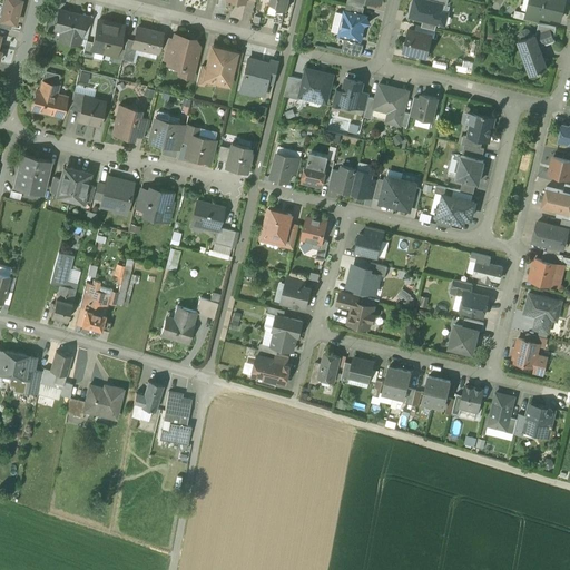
[(21,0),(20,0),(6,0),(1,19),(0,20),(10,22),(15,23),(21,0)]
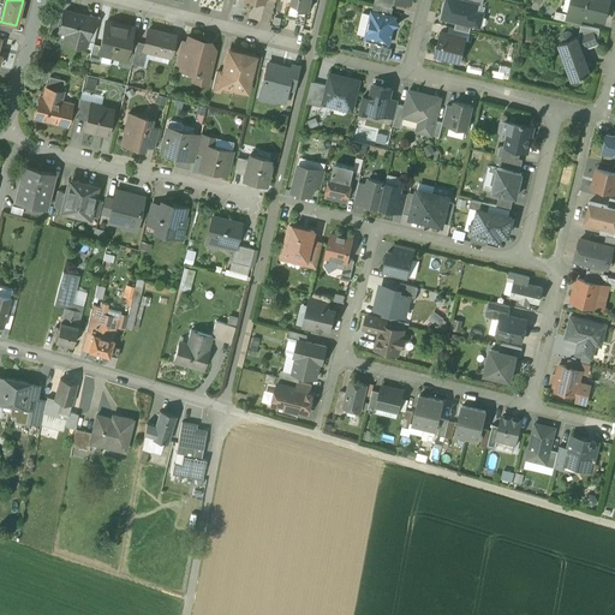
[(310,0),(292,0),(291,4),(299,6),(298,9),(306,11),(308,11),(310,0)]
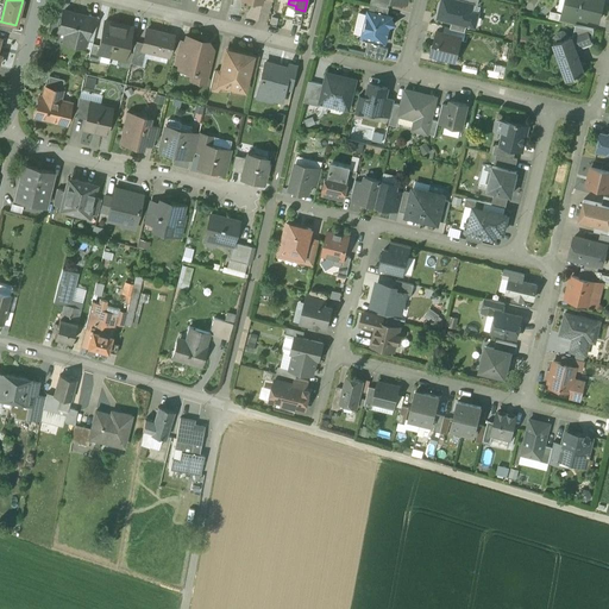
[(457,0),(454,0),(441,0),(441,4),(443,6),(441,10),(439,12),(438,18),(451,22),(466,25),(475,27),(475,24),(477,25),(478,24),(479,19),(479,18),(477,17),(478,13),(471,12),(472,5),(457,0)]
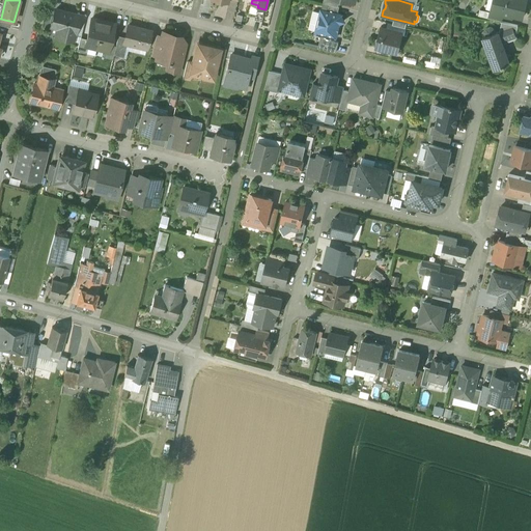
[(496,0),(494,11),(502,14),(522,18),(526,0),(496,0)]
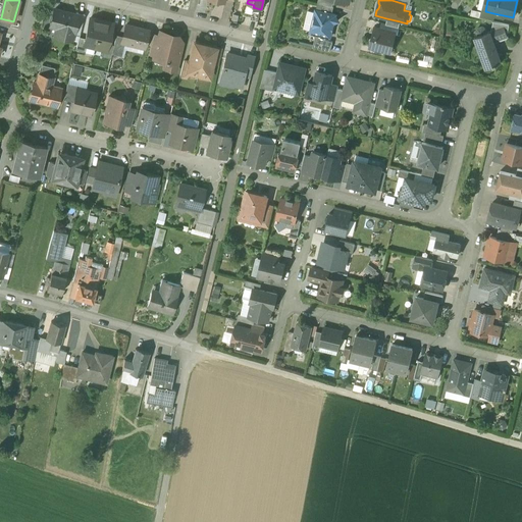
[(247,3),(244,15),(251,17),(253,7),(254,5),(247,3)]
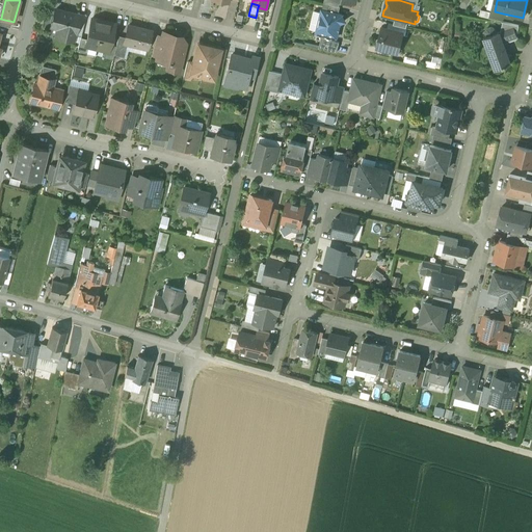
[(339,6),(327,4),(326,11),(338,14),(340,6),(339,6)]
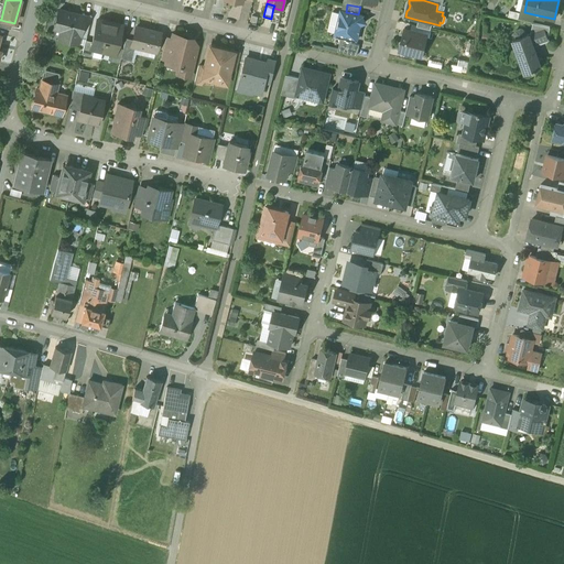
[(281,10),(273,8),(271,19),(270,21),(278,23),(281,10)]
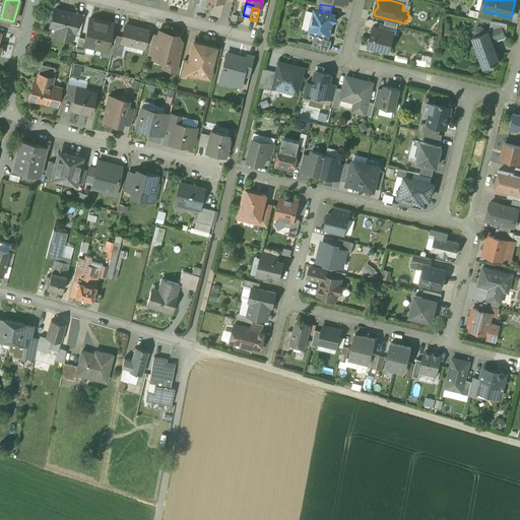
[(75,15),(55,10),(51,26),(59,28),(58,35),(72,38),(73,35),(77,15),(75,15)]
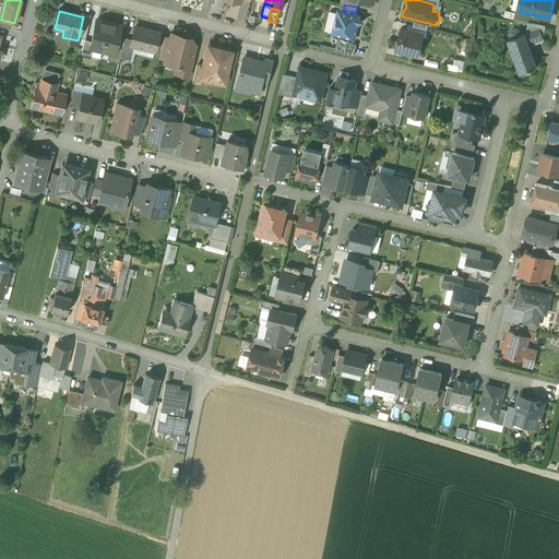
[(343,12),(337,11),(332,35),(337,36),(349,39),(353,39),(357,25),(361,22),(358,16),(359,15),(355,14),(343,12)]
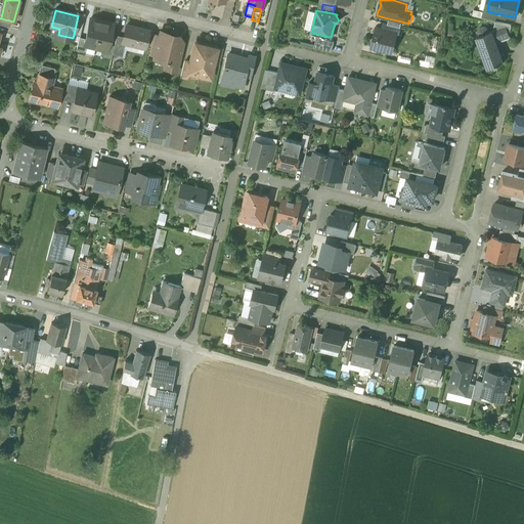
[(486,13),(483,12),(482,18),(493,22),(495,15),(486,13)]
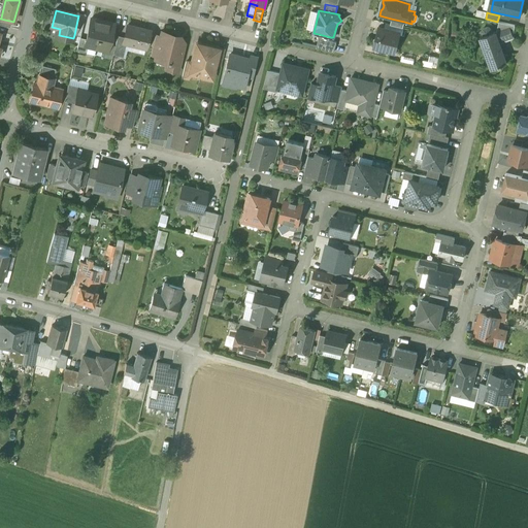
[(78,15),(74,35),(80,36),(86,14),(77,13),(76,15),(78,15)]
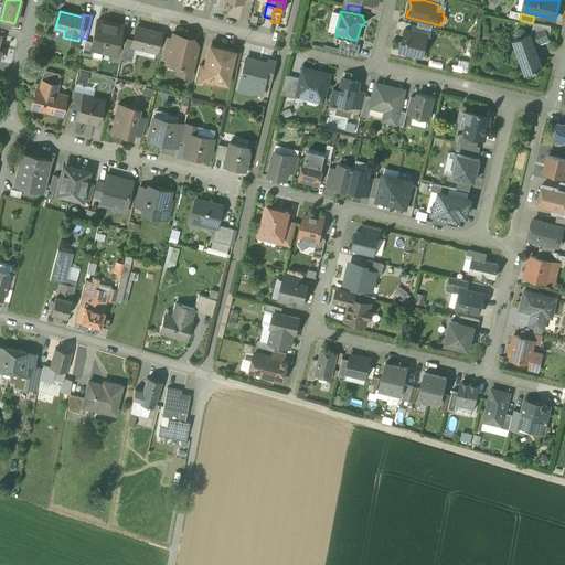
[(1,19),(0,18),(0,27),(9,30),(10,22),(0,20),(1,19)]
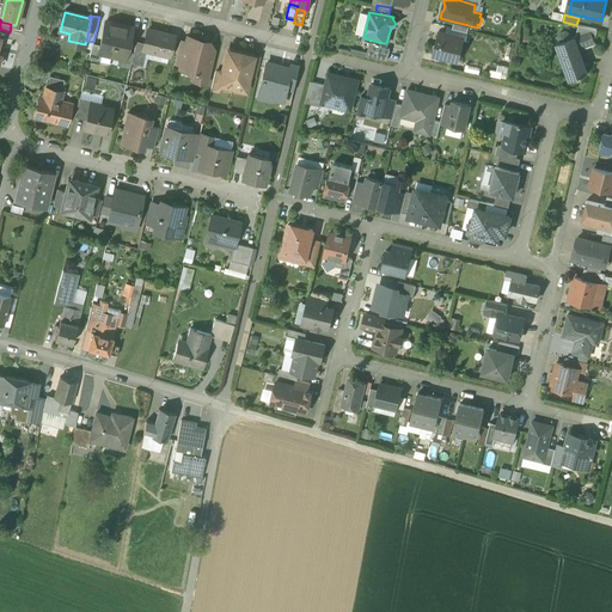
[(118,25),(105,22),(99,46),(98,53),(102,54),(111,56),(118,25)]
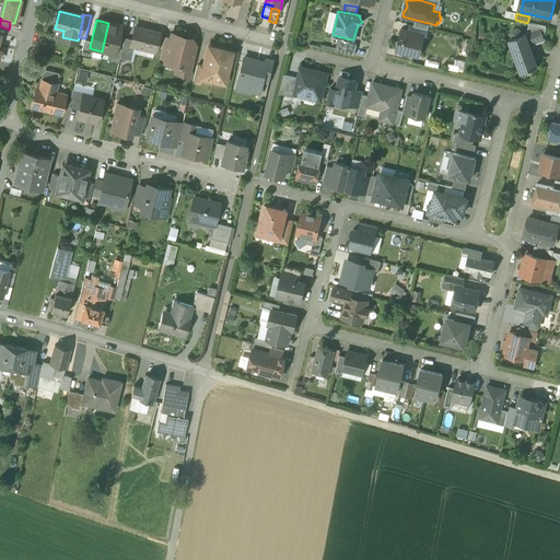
[(429,23),(415,20),(413,26),(427,30),(429,23)]
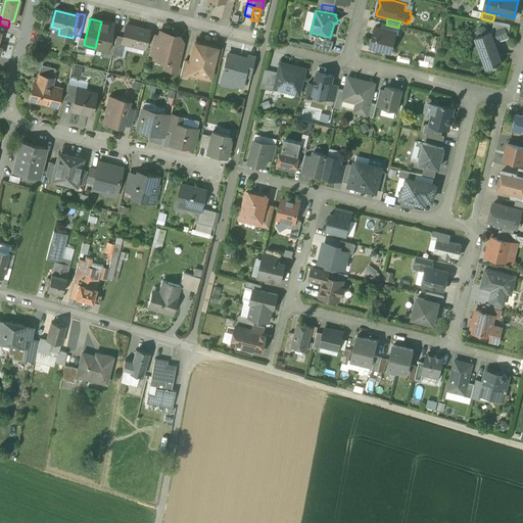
[(101,21),(95,48),(103,50),(106,51),(108,44),(112,24),(101,21)]
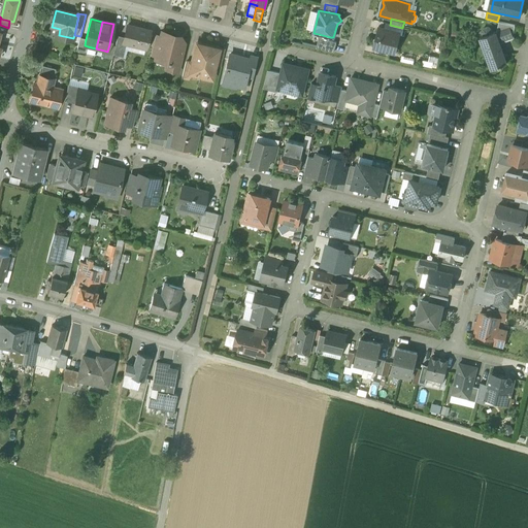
[(515,26),(498,22),(496,32),(495,32),(498,43),(514,38),(513,34),(515,26)]
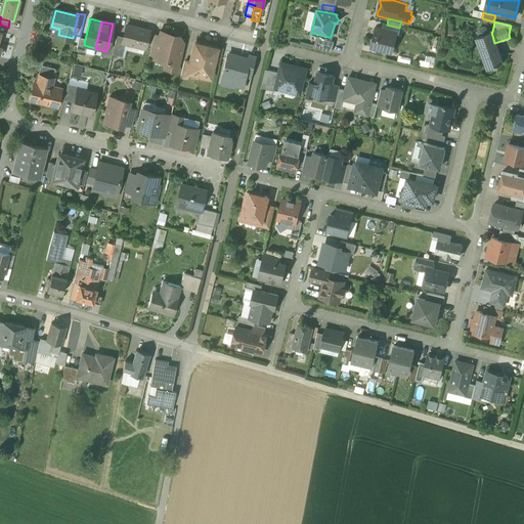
[(148,30),(126,25),(123,37),(122,42),(126,43),(144,47),(148,30)]
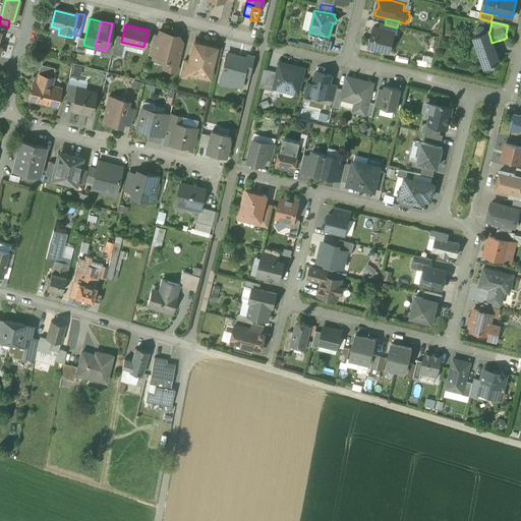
[(491,43),(488,32),(485,33),(483,29),(480,26),(476,29),(475,32),(476,36),(473,37),(481,57),(484,56),(488,66),(491,65),(493,65),(495,65),(495,64),(499,62),(491,43)]
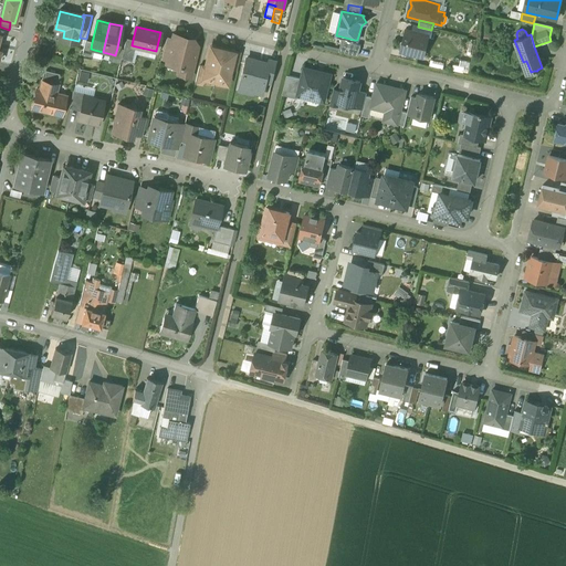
[(427,35),(407,30),(404,40),(401,41),(400,43),(399,45),(400,49),(401,50),(419,54),(421,45),(425,45),(427,35)]
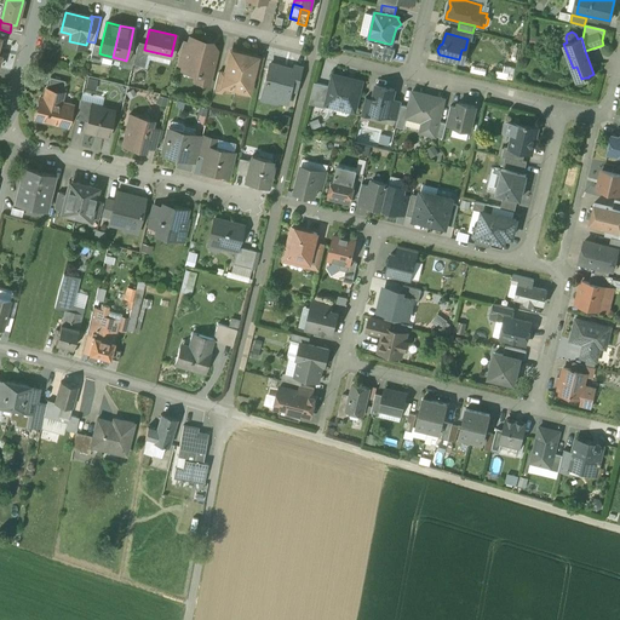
[(213,49),(201,45),(199,40),(190,39),(189,44),(182,42),(177,63),(184,64),(183,67),(197,70),(195,80),(208,84),(216,52),(213,49)]
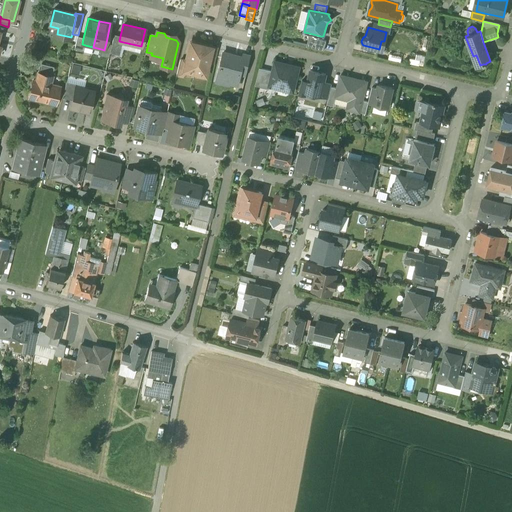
[(320,36),(309,33),(306,47),(324,51),(326,41),(319,39),(320,36)]
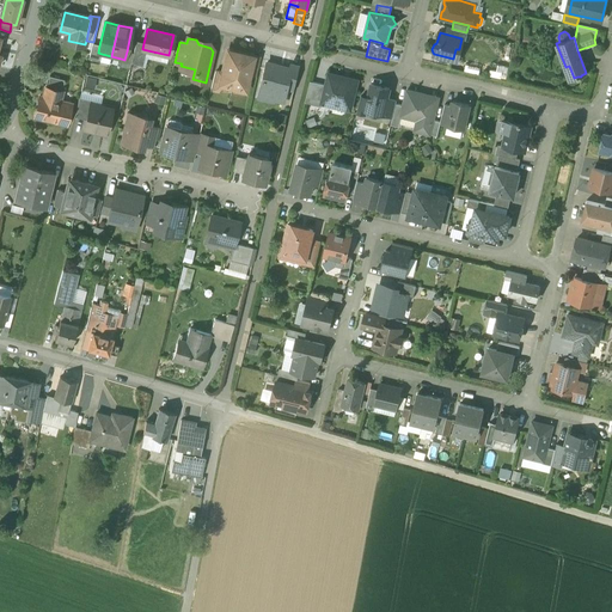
[(144,43),(136,41),(133,53),(130,63),(144,66),(147,50),(142,49),(144,43)]
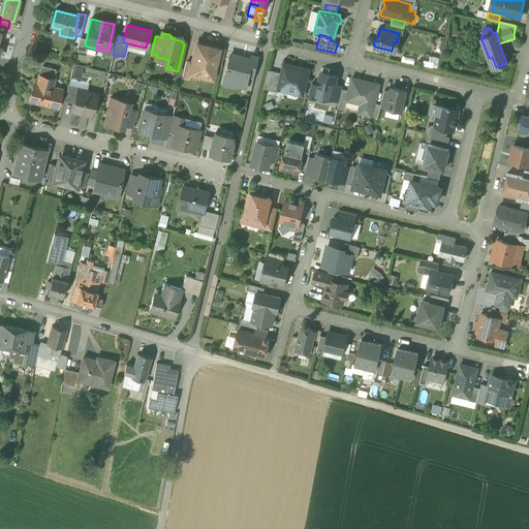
[(86,39),(80,37),(76,52),(87,54),(88,47),(85,45),(86,39)]
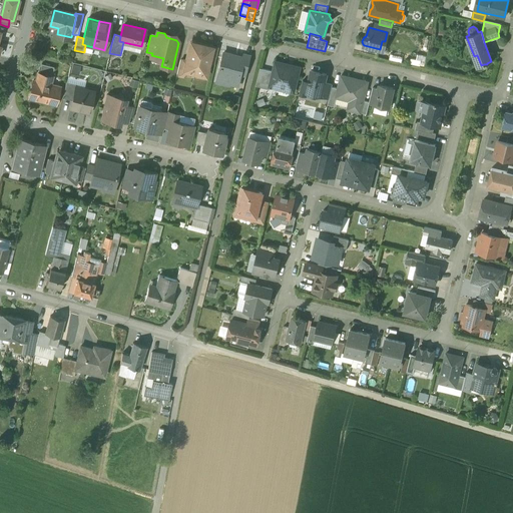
[(201,44),(190,42),(186,61),(183,70),(184,70),(194,72),(201,44)]
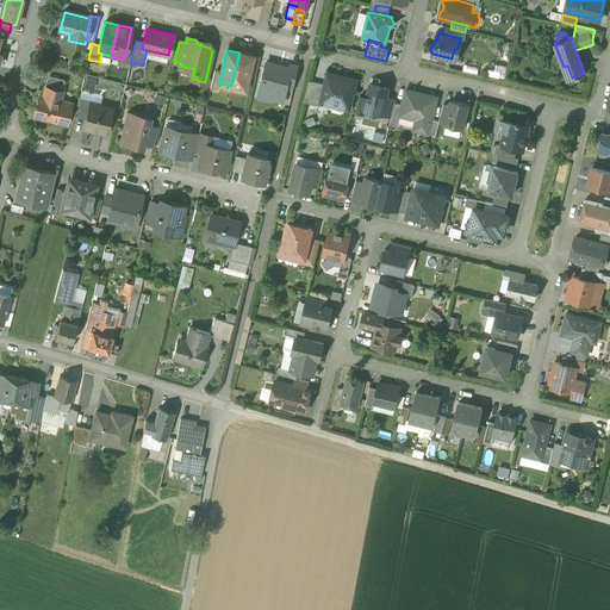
[(126,51),(124,60),(120,58),(118,67),(129,69),(130,63),(132,53),(126,51)]
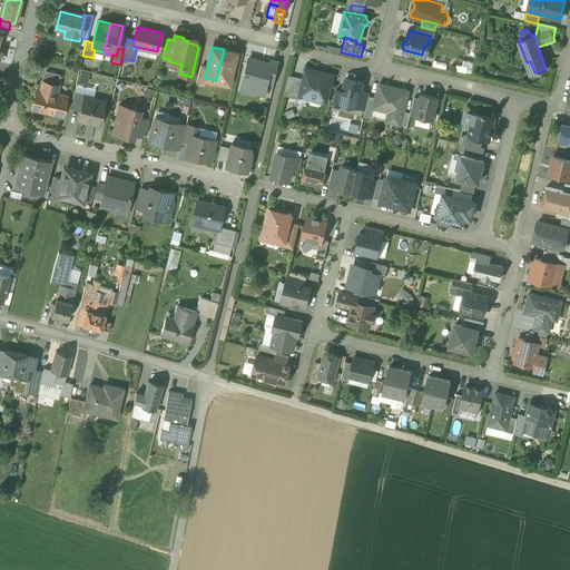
[(236,52),(224,49),(216,80),(228,84),(232,69),(236,52)]
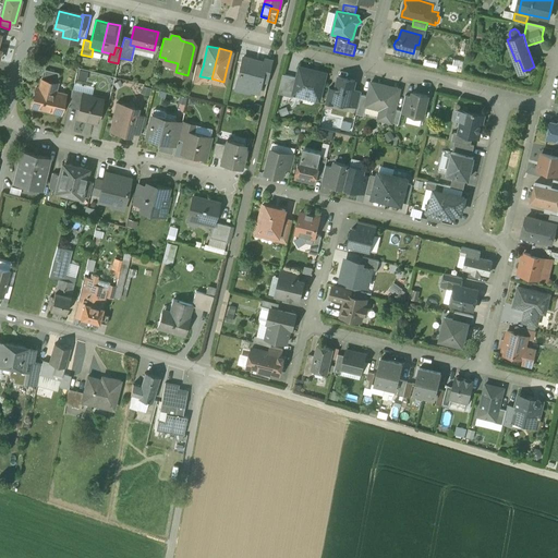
[(237,52),(231,51),(227,68),(233,69),(237,52)]
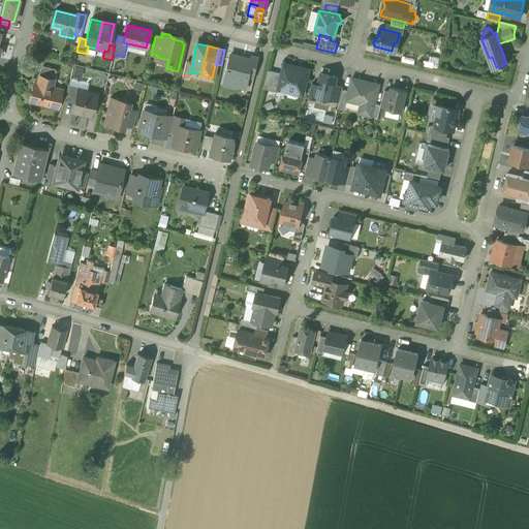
[(251,60),(230,55),(224,80),(237,83),(237,86),(246,88),(246,86),(249,85),(250,81),(248,79),(249,74),(252,60),(251,60)]
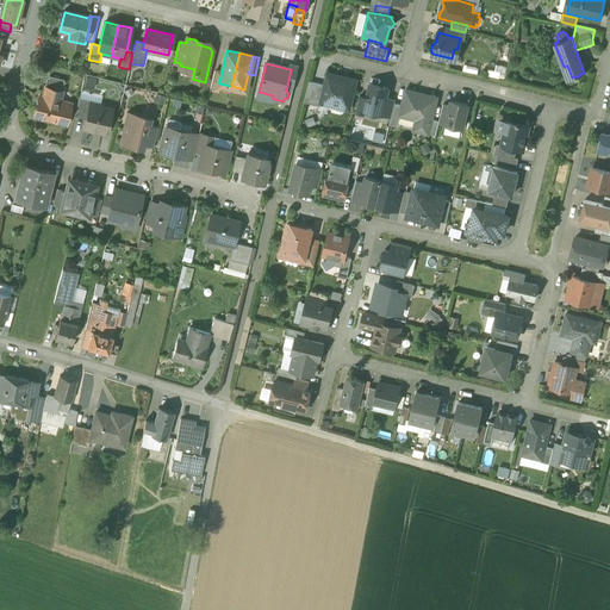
[(291,69),(287,86),(293,88),(299,67),(291,66),(290,69),(291,69)]
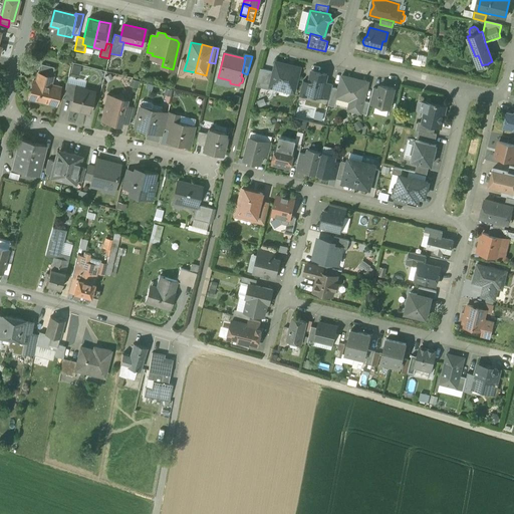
[(187,61),(181,60),(177,74),(184,76),(185,70),(184,70),(187,61)]
